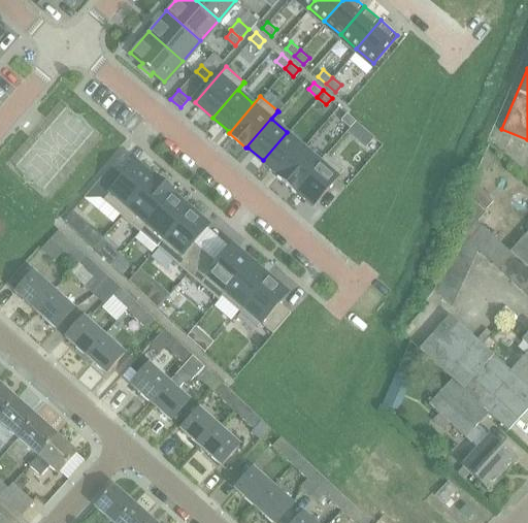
[(356,119),(347,110),(341,117),(351,125),(356,119)]
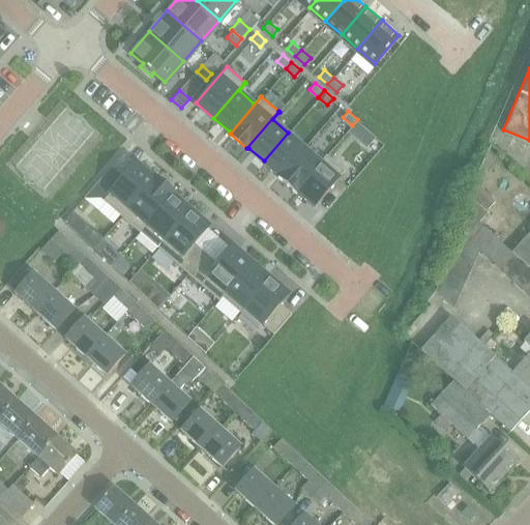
[(366,126),(357,119),(352,125),(360,133),(366,126)]
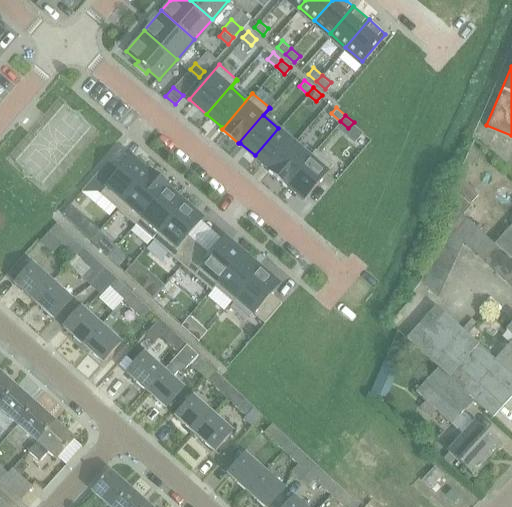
[(294,141),(278,128),(255,155),(269,168),(269,169),(294,141)]
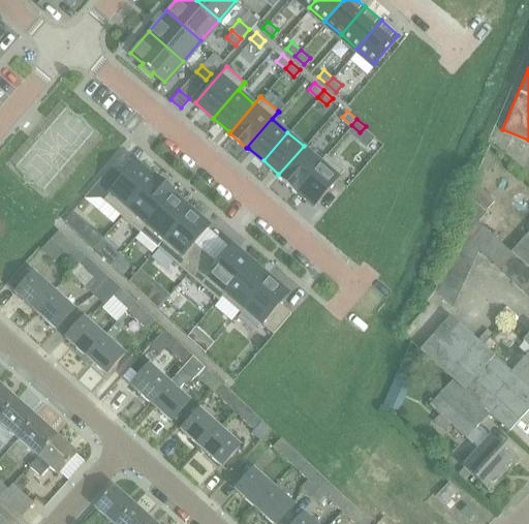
[(319,160),(304,146),(278,175),(296,190),(327,153),(325,152),(319,160)]
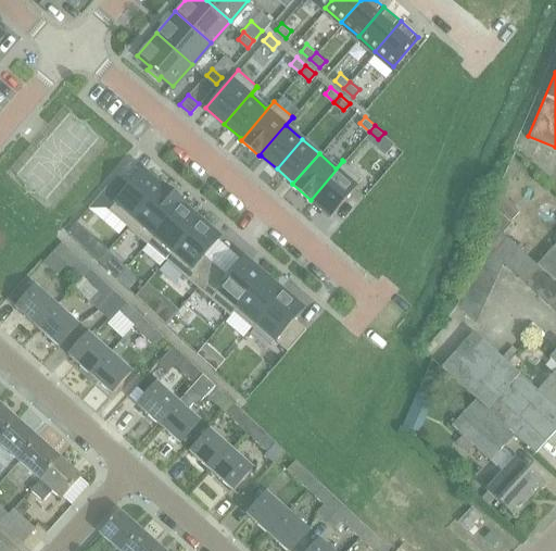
[(362,177),(343,161),(311,200),(312,200),(312,199),(330,214),(362,177)]
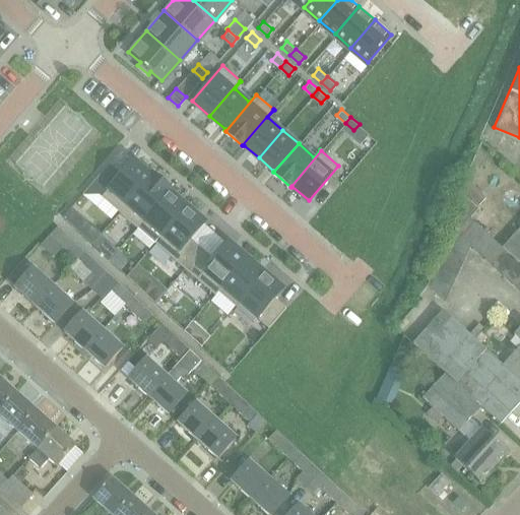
[(151,173),(133,157),(113,182),(103,194),(102,195),(120,210),(152,173),(151,172),(151,173)]
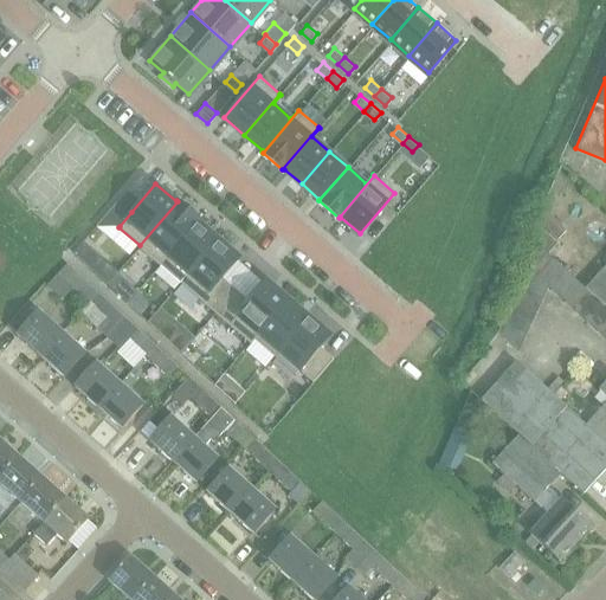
[(117,200),(105,214),(120,226),(131,212),(117,200)]
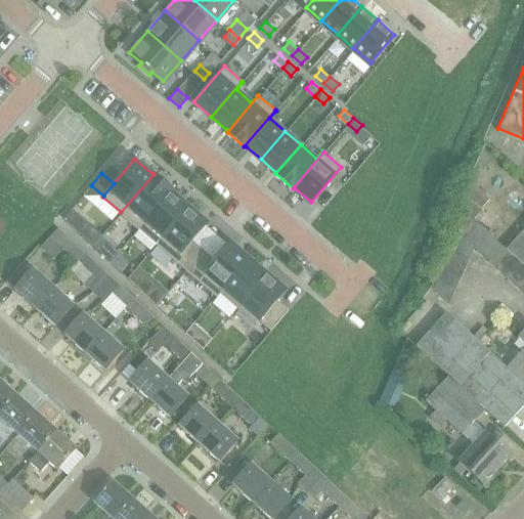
[(171,189),(154,174),(121,212),(138,227),(171,189)]
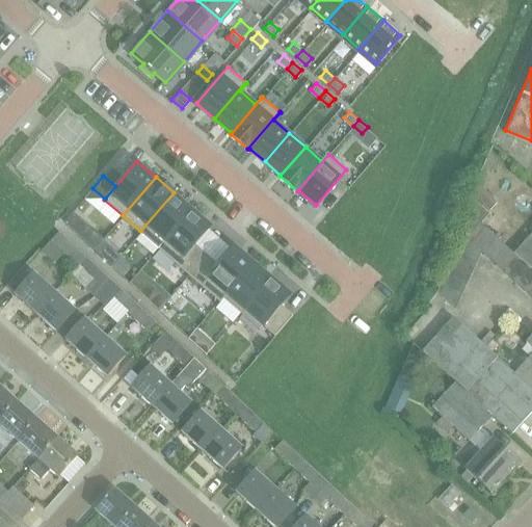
[(489,208),(498,199),(479,183),(471,192),(489,208)]
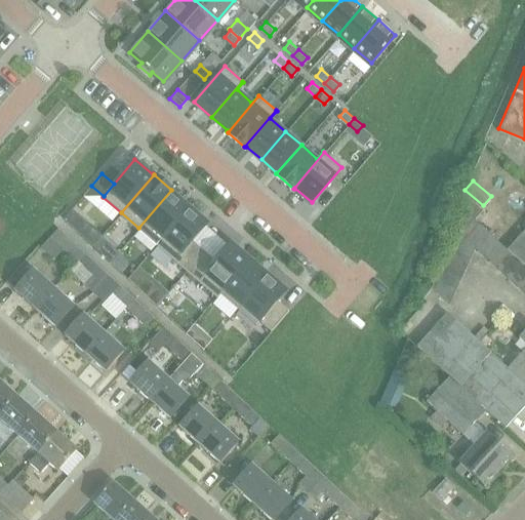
[(172,190),(171,190),(138,228),(157,243),(189,206),(171,191),(172,190)]
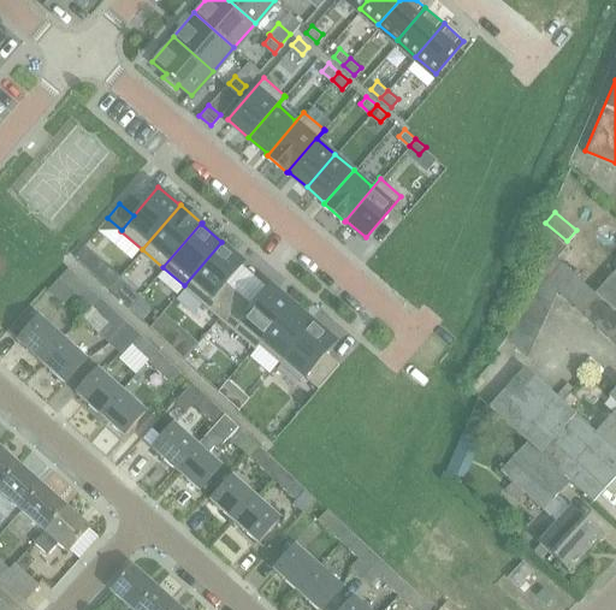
[(567,244),(549,227),(539,236),(558,254),(567,244)]
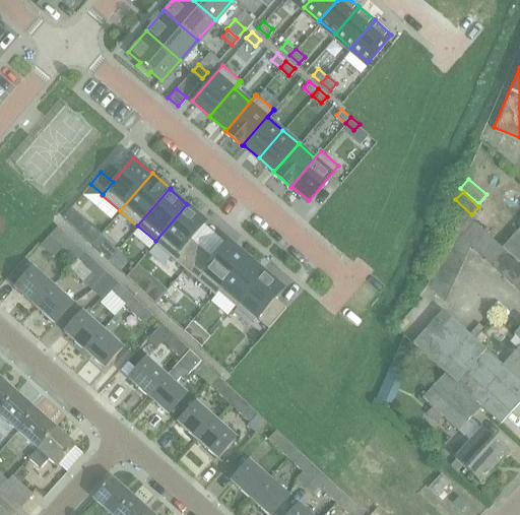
[(205,219),(187,204),(155,241),(185,266),(202,246),(191,237),(205,219)]
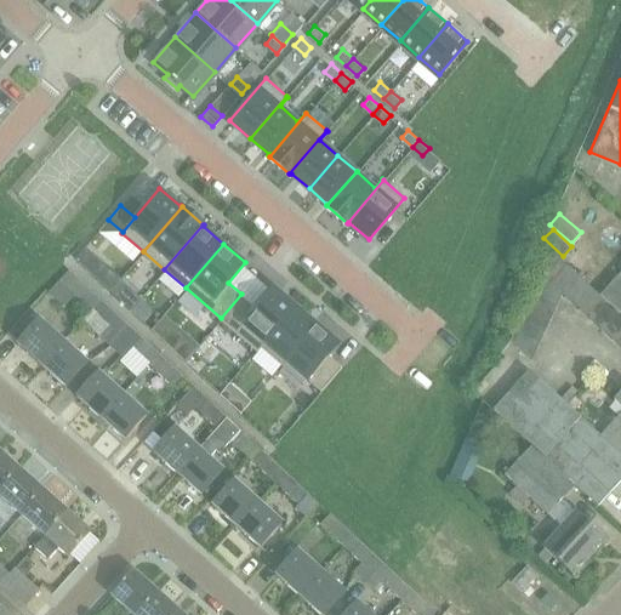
[(558,289),(620,345),(620,312),(599,294),(546,248),(507,335),(527,354),(558,289)]
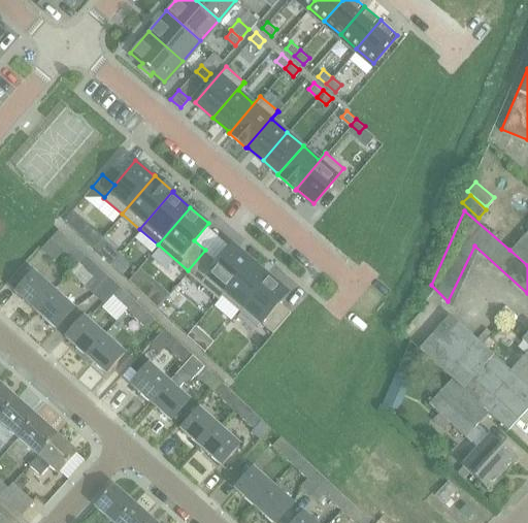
[(76,261),(84,253),(58,228),(40,247),(53,258),(62,248),(76,261)]
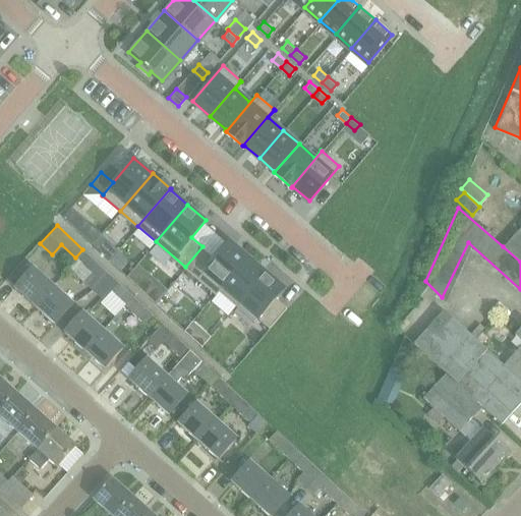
[(520,225),(503,246),(520,262),(520,225)]
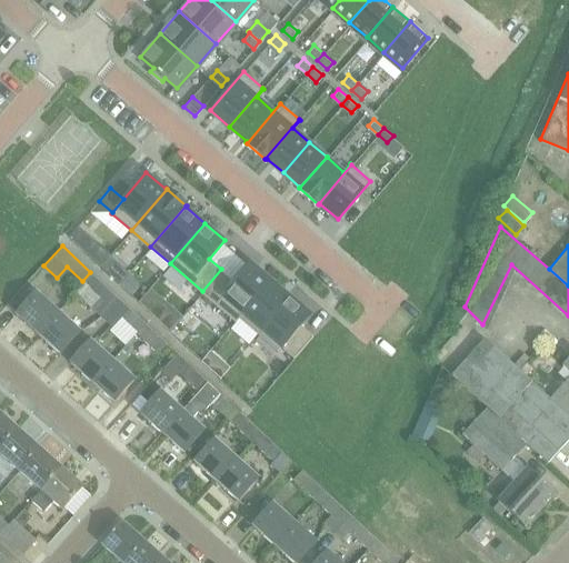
[(233,280),(221,269),(202,291),(236,320),(270,279),(250,262),(233,280)]
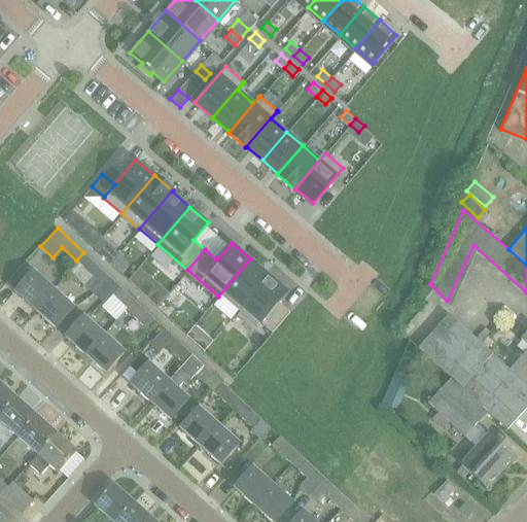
[(119,251),(110,261),(121,271),(130,262),(119,251)]
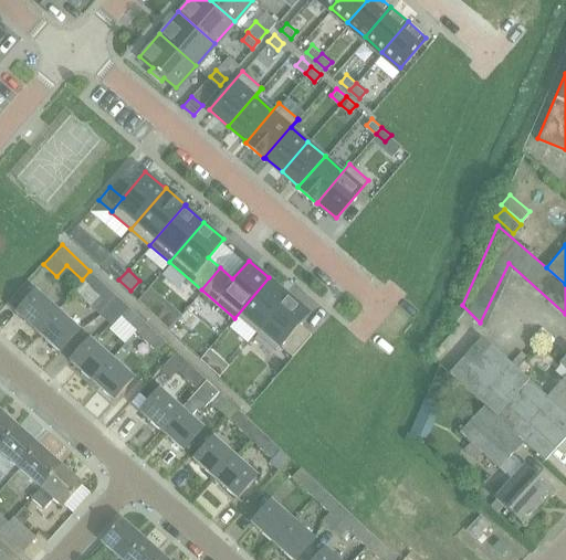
[(90,271),(82,280),(98,295),(91,303),(102,313),(117,296),(90,271)]
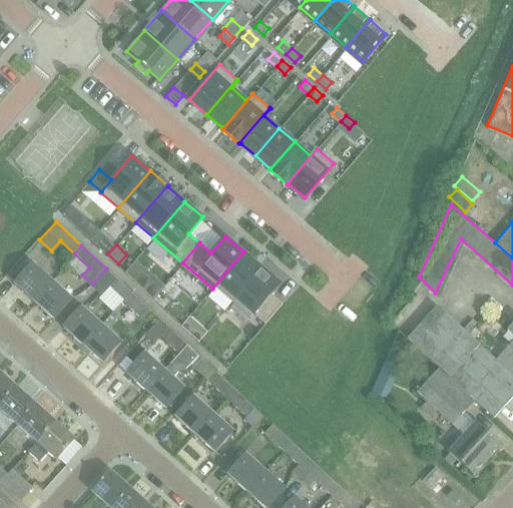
[(262,268),(243,251),(212,289),(216,286),(233,301),(262,268)]
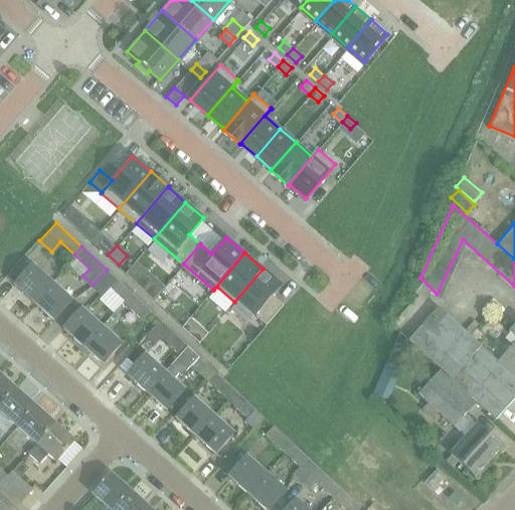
[(34,301),(51,281),(31,264),(14,283),(34,301)]
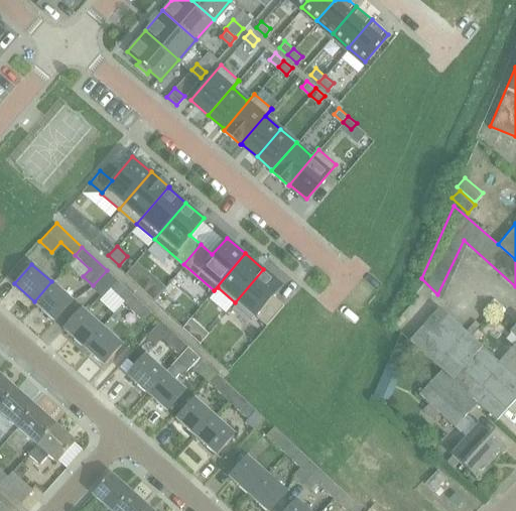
[(281,285),(263,269),(235,302),(253,317),(256,314),(268,325),(285,304),(273,294),(281,285)]
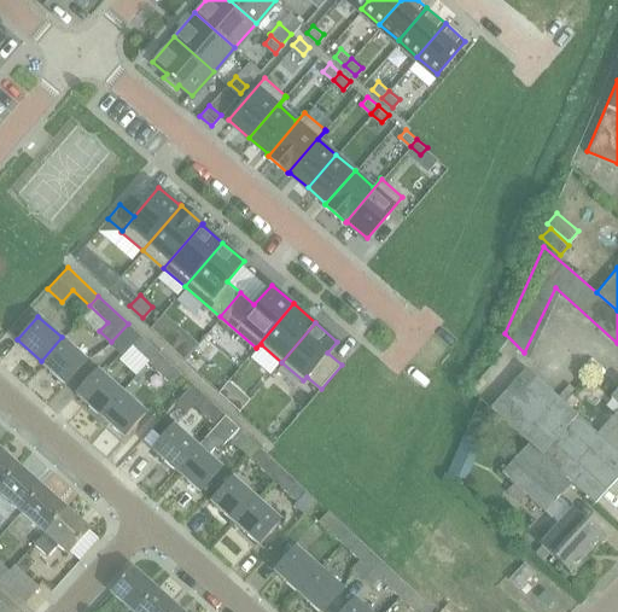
[(149,359),(156,350),(128,324),(111,342),(123,353),(132,343),(149,359)]
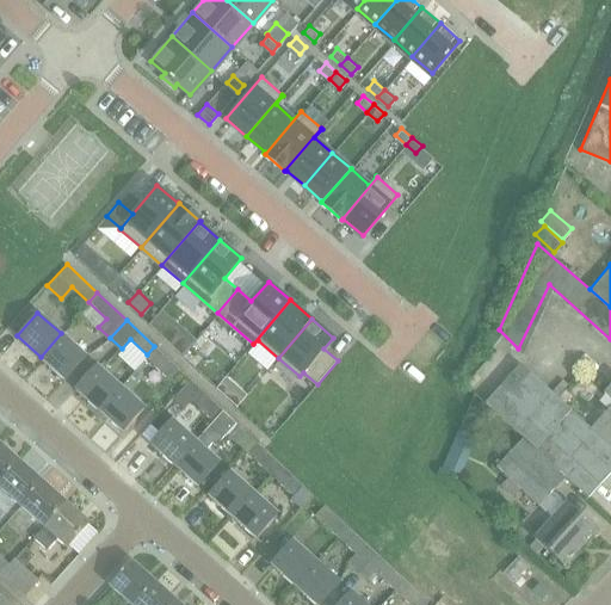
[(65,377),(80,359),(85,355),(61,333),(41,357),(65,377)]
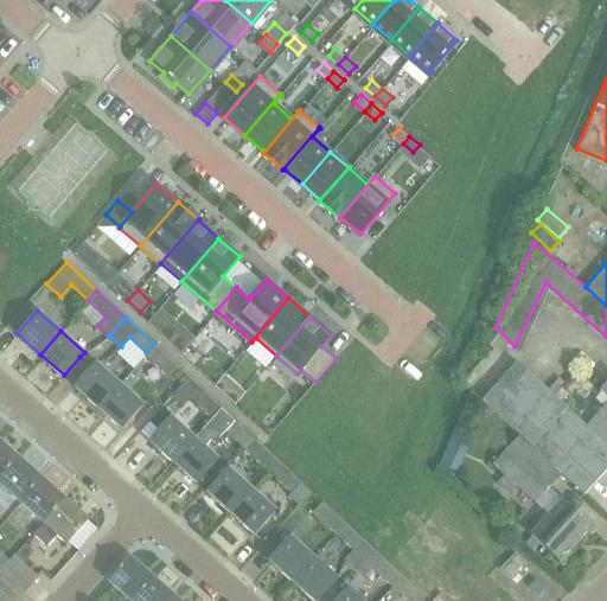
[(153,344),(146,352),(168,373),(177,365),(153,344)]
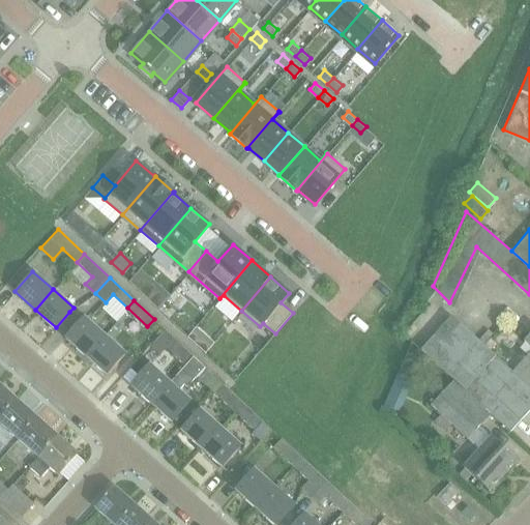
[(509,429),(514,424),(529,406),(529,330),(523,338),(529,344),(529,349),(511,370),(451,314),(420,347),(453,377),(452,378),(490,412),(491,411),(509,429)]
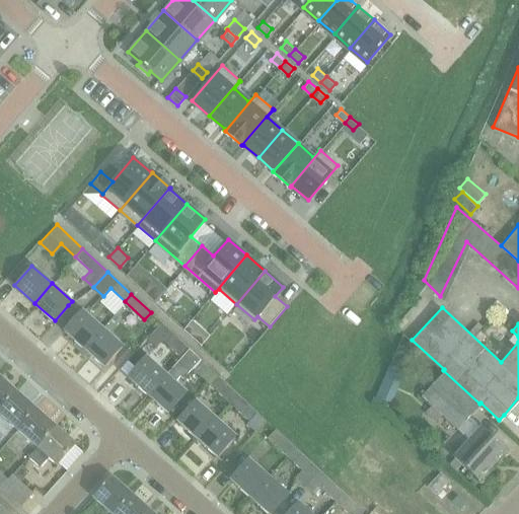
[(81,309),(77,314),(63,329),(83,348),(101,327),(81,309)]
